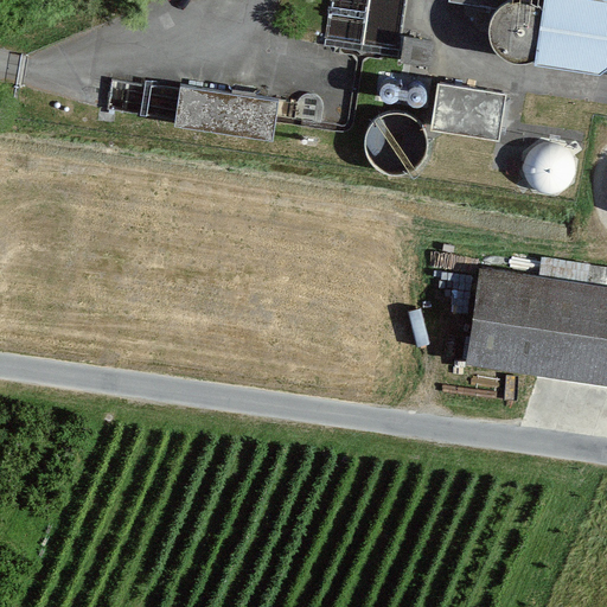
[(606,0),(468,0),(497,4),(497,7),(492,12),(487,26),(491,42),(498,50),(508,57),(518,58),(525,58),(531,56),(600,64),(606,59),(606,0)]
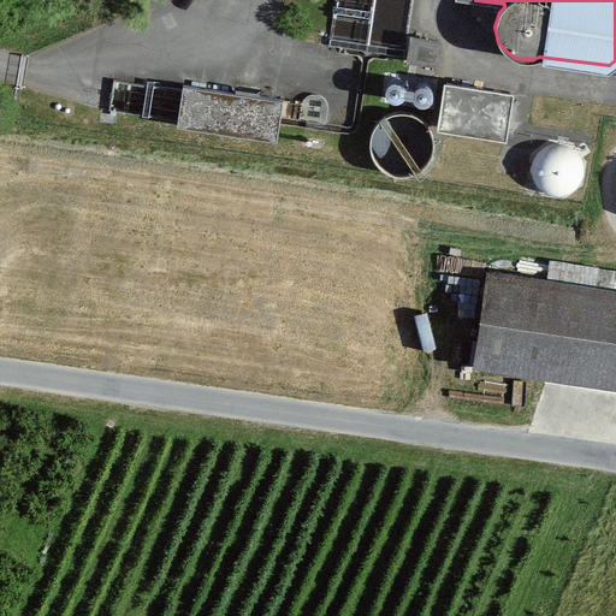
[(407,35),(403,57),(433,61),(437,40),(407,35)]
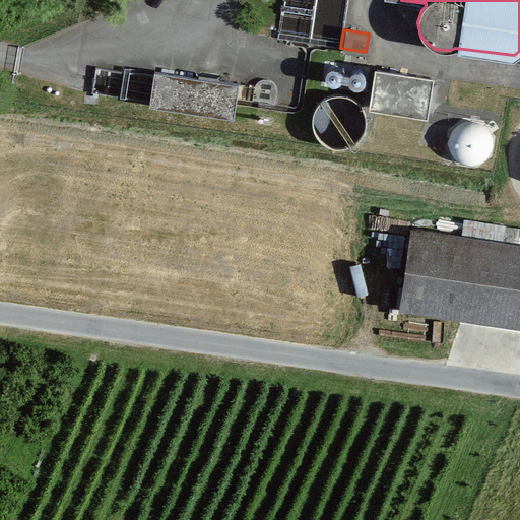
[(371,107),(427,114),(432,77),(376,69),(371,107)]
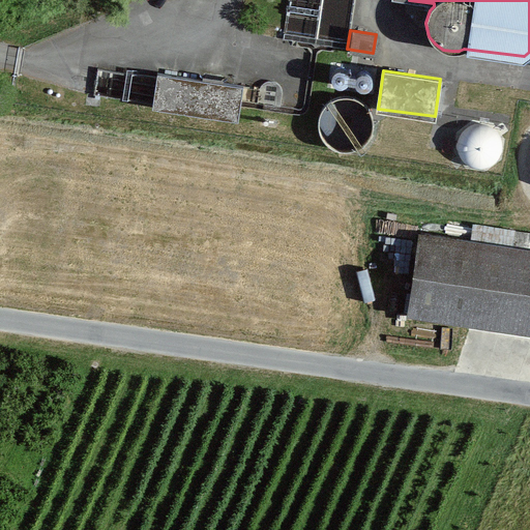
[(153,108),(237,118),(241,86),(157,76),(153,108)]
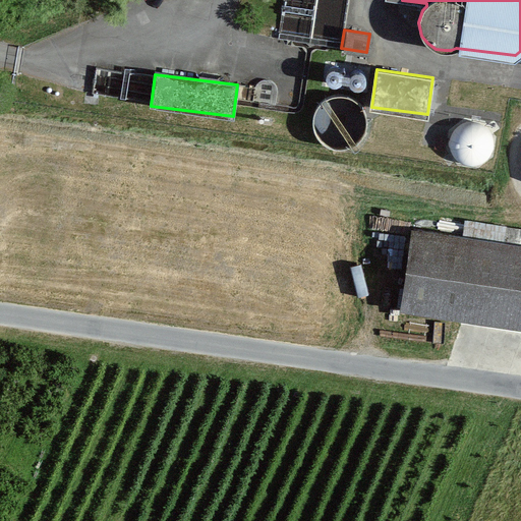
[(328,143),(338,147),(348,146),(357,140),(363,132),(366,123),(364,113),(360,104),(352,98),(342,95),(332,96),(323,101),(316,109),(313,118),(314,128),(320,137),(328,143)]
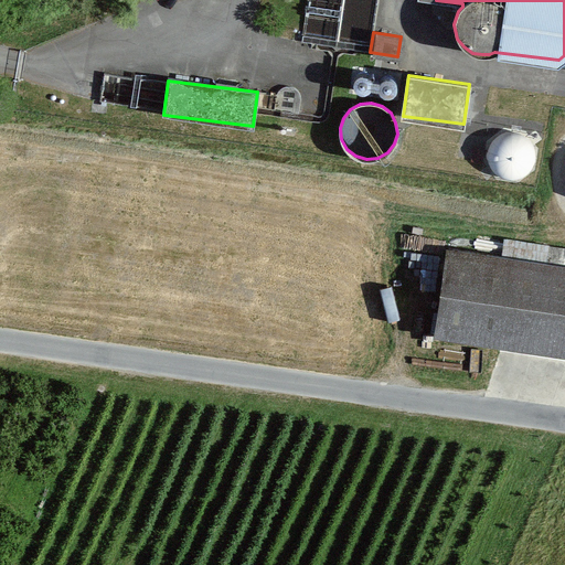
[(502,178),(511,180),(521,178),(529,173),(534,166),(537,156),(535,147),(531,138),(523,132),(513,130),(504,131),(496,137),(490,145),(488,153),(489,163),(494,171),(502,178)]
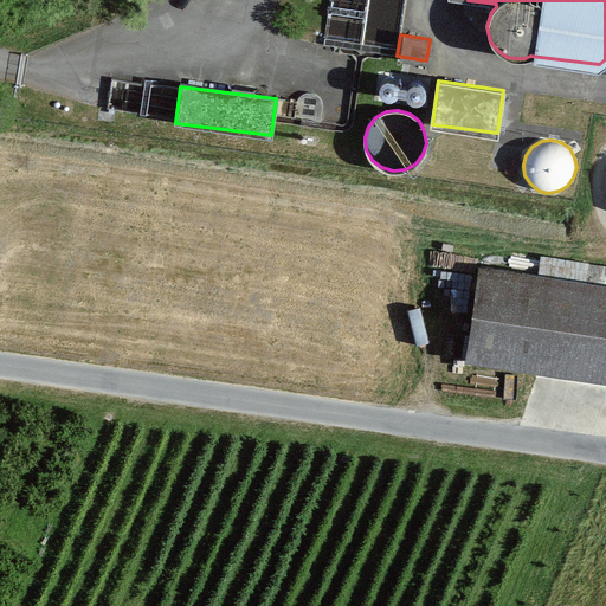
[(540,275),(481,268),(468,360),(605,378),(605,265),(542,257),(540,275)]
